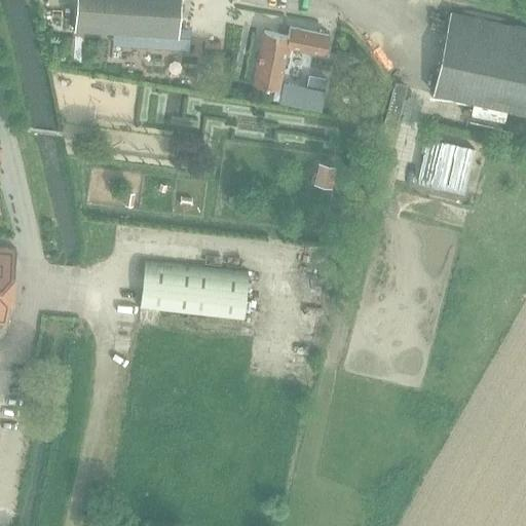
[(75,0),(74,30),(179,36),(181,0),(75,0)]
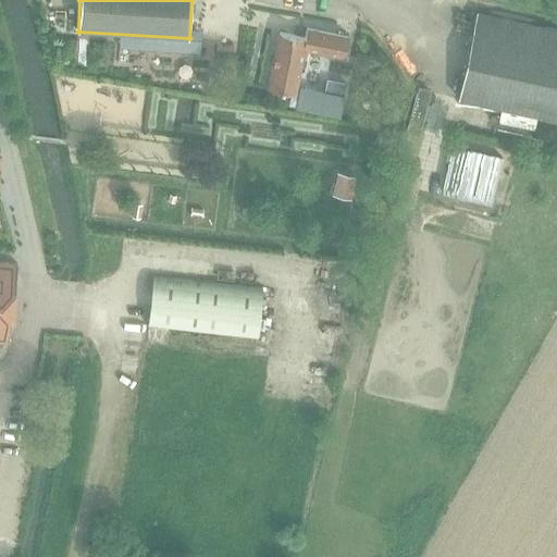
[(499,0),(498,11),(537,15),(539,2),(518,0),(499,0)]
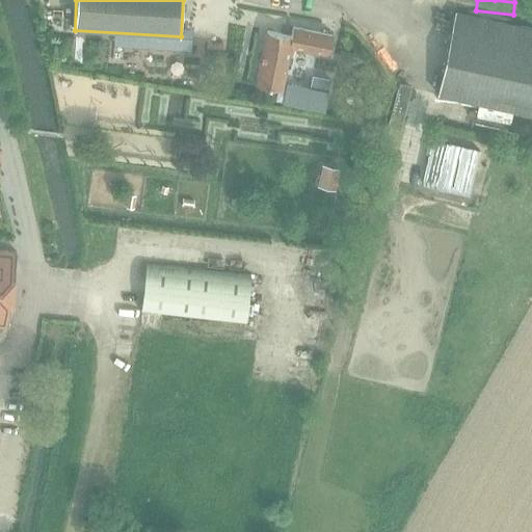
[(531,28),(455,11),(436,94),(531,114),(531,28)]
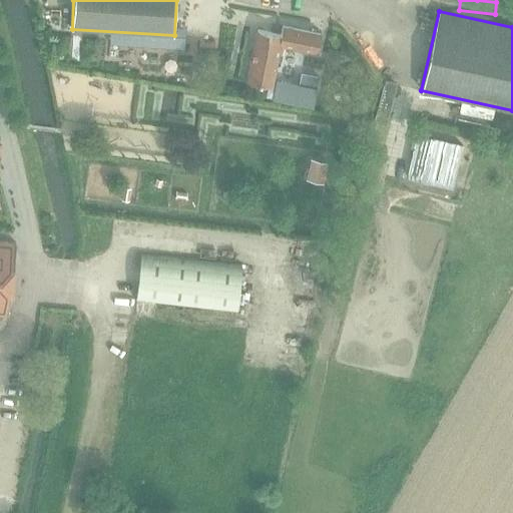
[(285,46),(318,52),(322,34),(283,26),(281,34),(258,29),(246,80),(272,85),(278,53),(283,54),(285,46)]
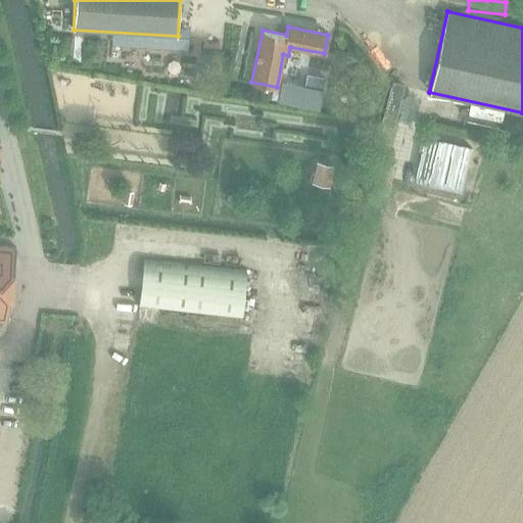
[(335,50),(332,66),(343,69),(347,52),(335,50)]
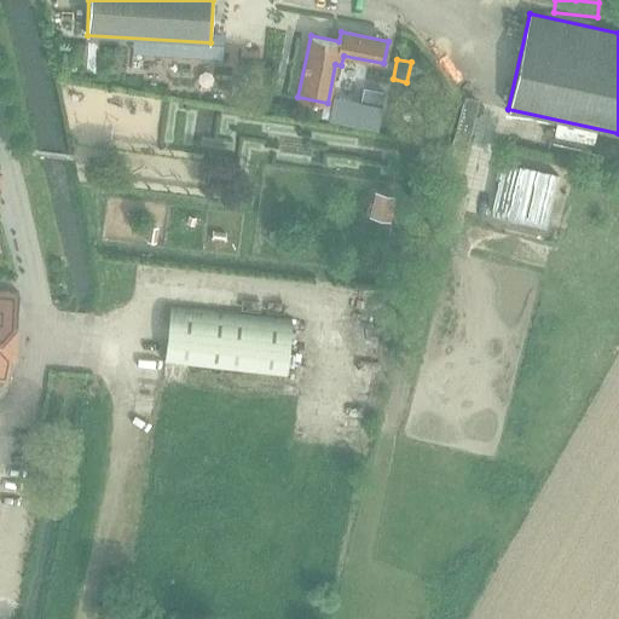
[(334,98),(329,121),(377,131),(382,108),(360,103),(334,98)]
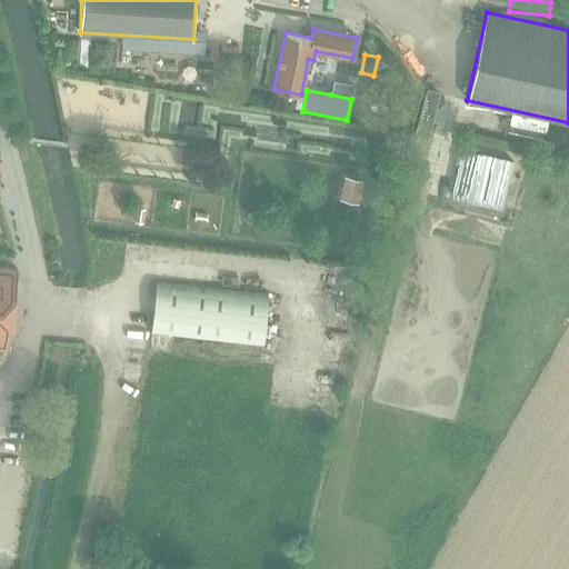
[(427,92),(416,136),(429,139),(440,97),(427,92)]
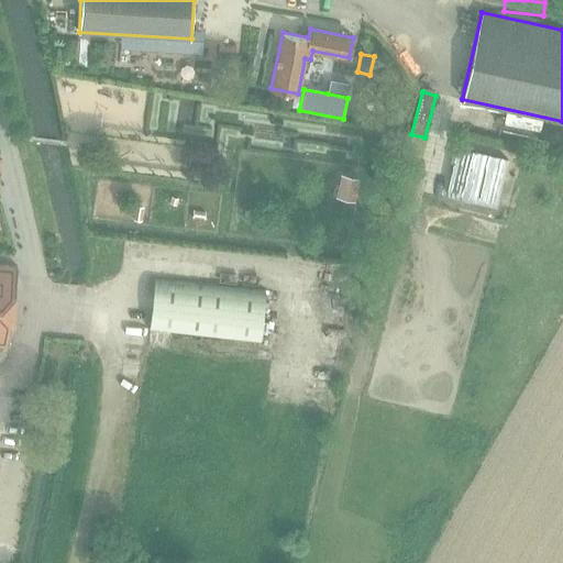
[(508,161),(459,148),(448,195),(497,207),(508,161)]
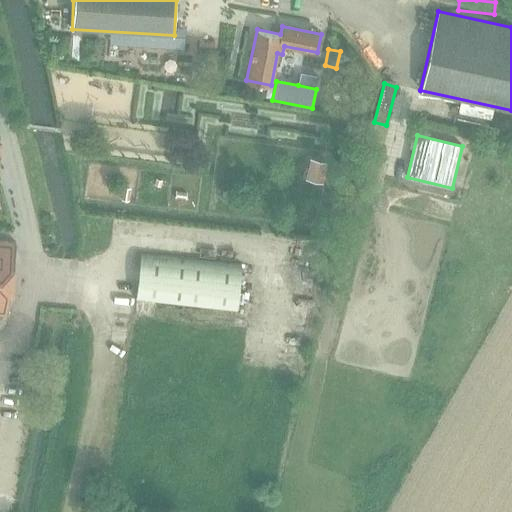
[(321,180),(348,187),(353,165),(326,159),(321,180)]
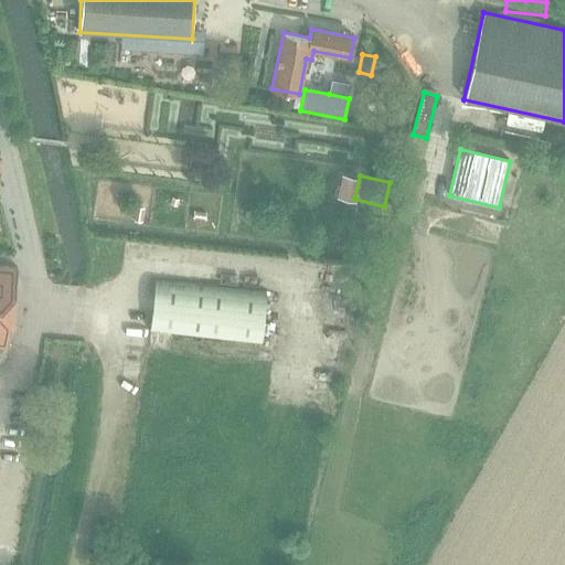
[(18,268),(0,266),(0,347),(9,348),(18,268)]
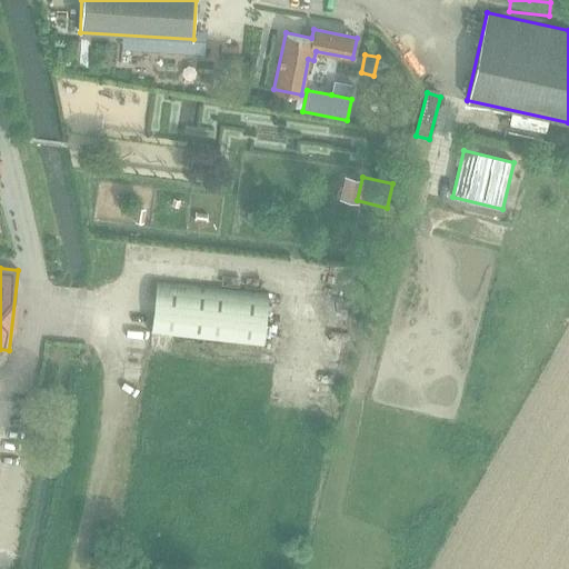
[(183,355),(186,337),(291,351),(297,312),(176,296),(168,352),(183,355)]
